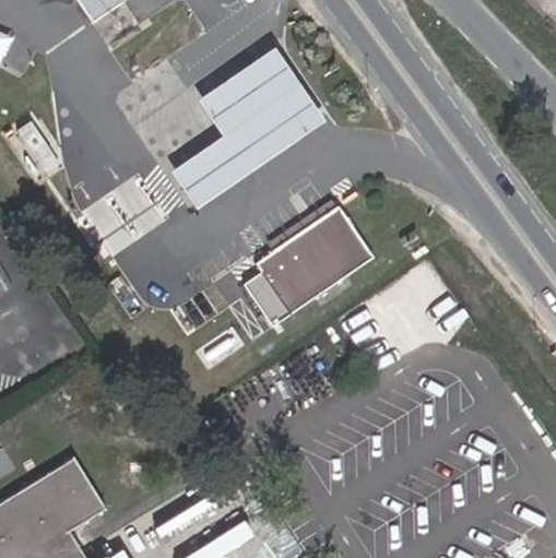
[(84,0),(99,22),(130,0),(84,0)]
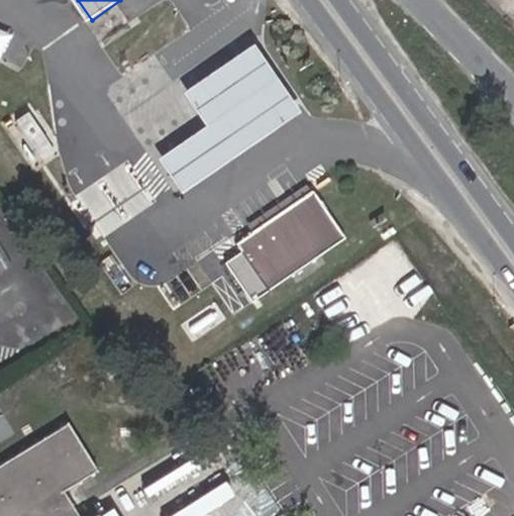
[(0,30),(0,56),(10,35),(0,30)]
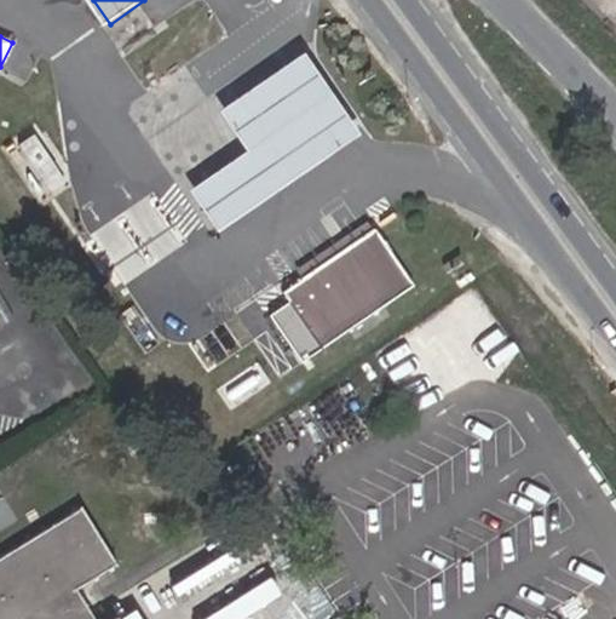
[(251,149),(193,188),(220,228),(361,132),(305,52),(223,108),(251,149)]
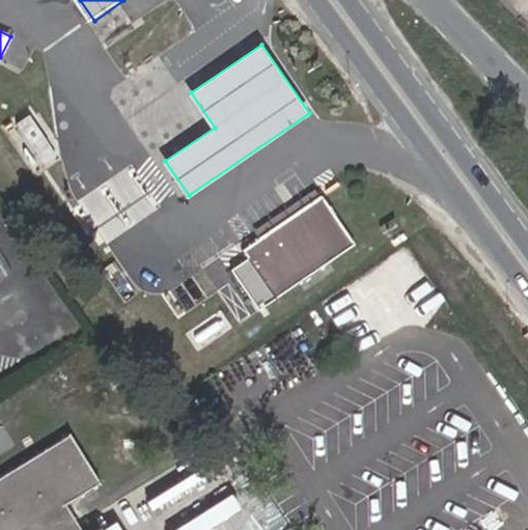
[(90,178),(56,201),(98,263),(132,241),(90,178)]
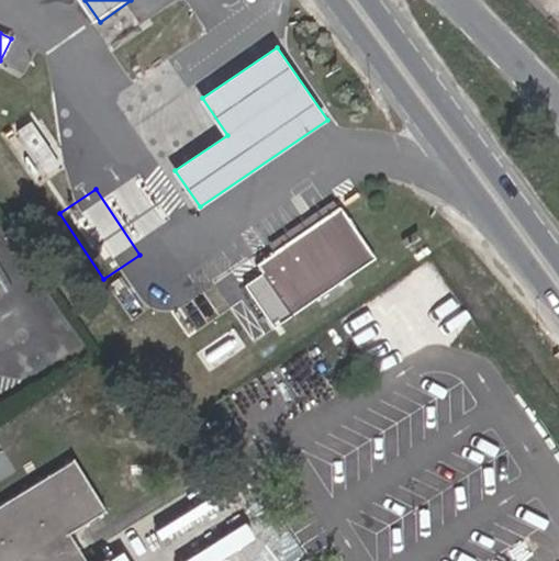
[(342,205),(256,265),(293,318),(379,260),(342,205)]
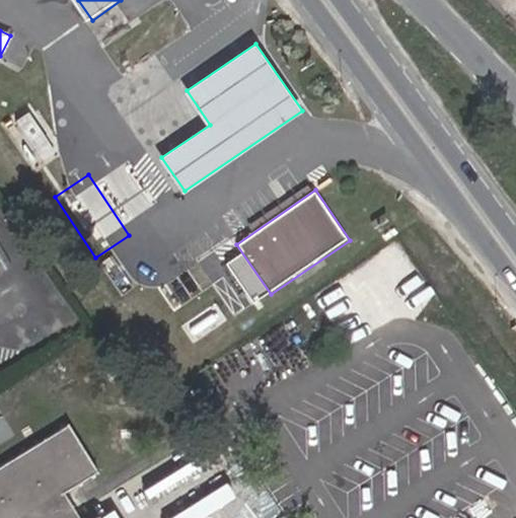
[(80,517),(67,495),(99,474),(70,427),(0,469),(0,517),(80,517)]
